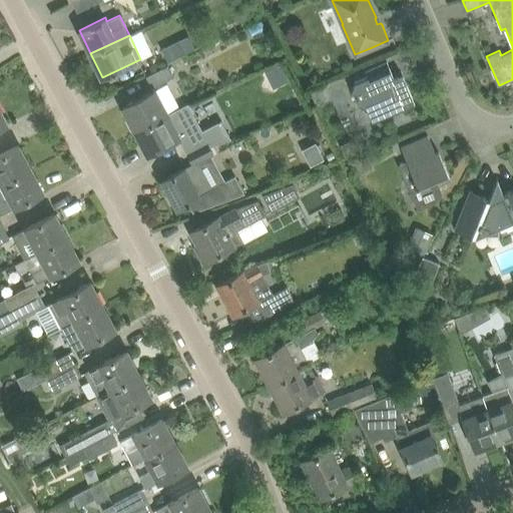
[(181,39),(163,48),(169,60),(187,51),(181,39)]
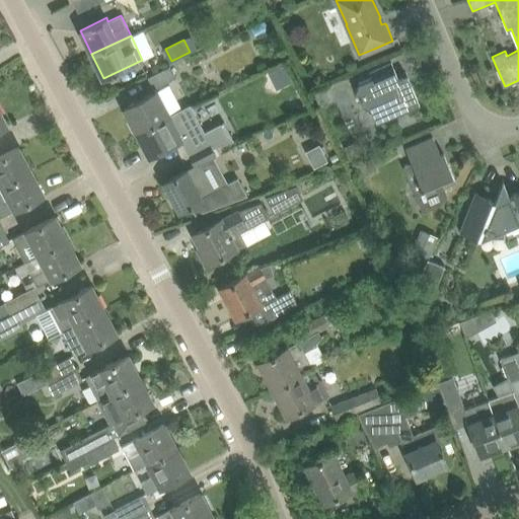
[(372,106),(378,121),(397,113),(420,103),(408,76),(398,79),(391,63),(373,70),(369,72),(372,77),(359,82),(357,89),(361,100),(362,100),(363,104),(370,107),(372,106)]
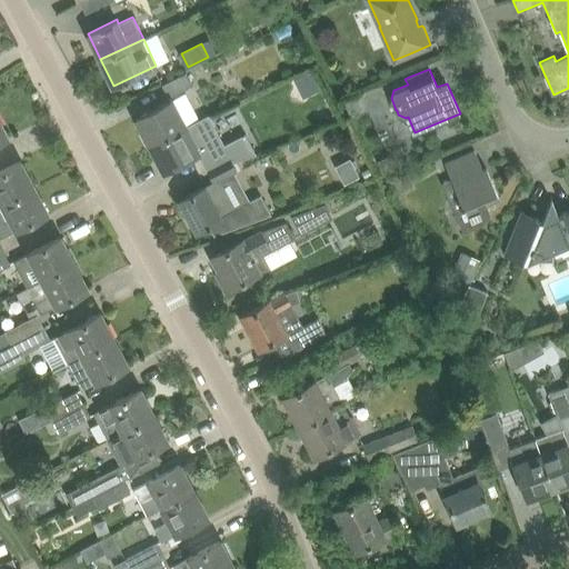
[(185,72),(162,85),(168,97),(191,85),(185,72)]
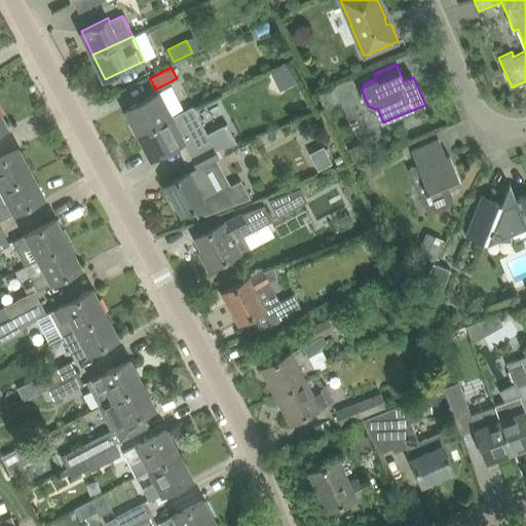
[(139,133),(172,116),(159,92),(126,109),(139,133)]
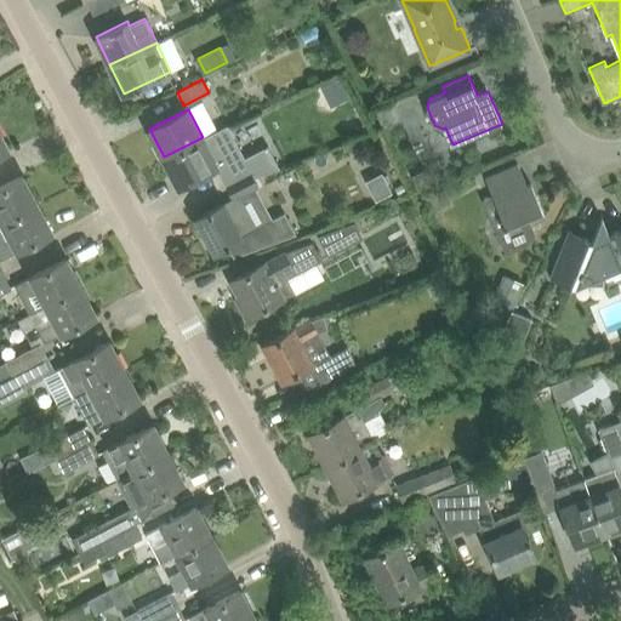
[(203,137),(164,157),(178,186),(217,165),(227,184),(251,171),(227,124),(217,129),(203,137)]
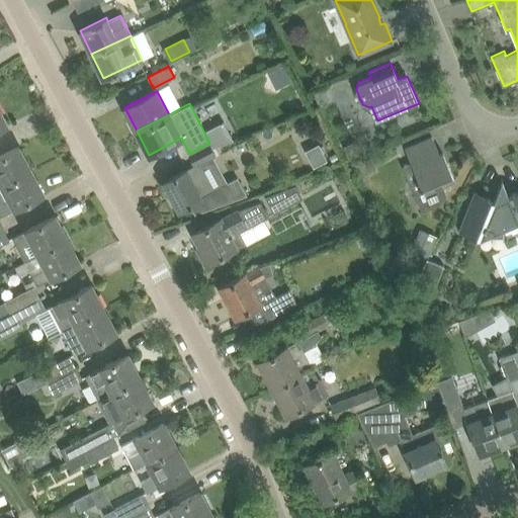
[(414,145),(405,148),(412,166),(424,193),(416,197),(419,205),(428,209),(443,202),(446,194),(443,186),(455,181),(448,164),(443,154),(443,153),(440,154),(432,137),(414,145)]
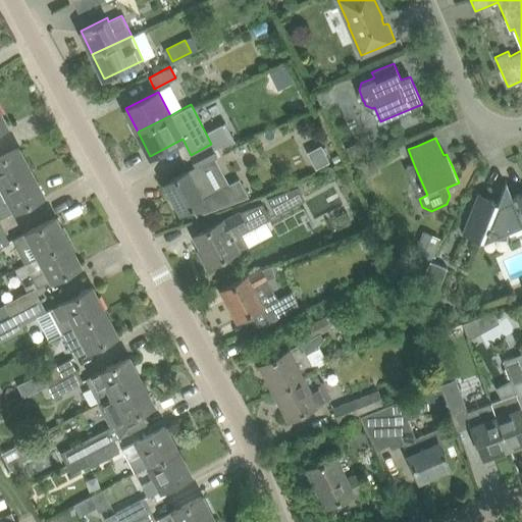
[(164,184),(179,212),(191,206),(197,216),(249,197),(240,179),(216,192),(203,165),(217,158),(211,144),(191,155),(197,167),(188,171),(164,184)]
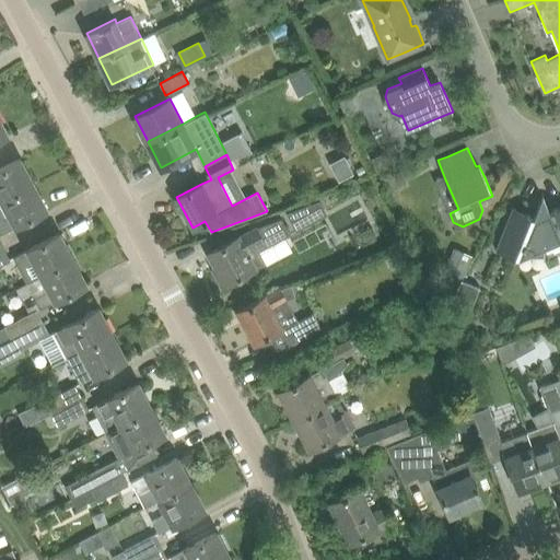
[(0,200),(33,184),(19,158),(0,167),(0,200)]
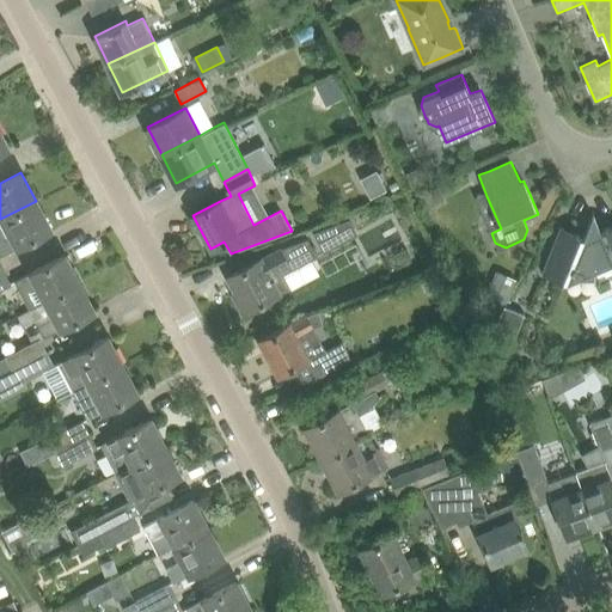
[(0,219),(0,254),(1,256),(23,244),(51,230),(36,201),(0,219)]
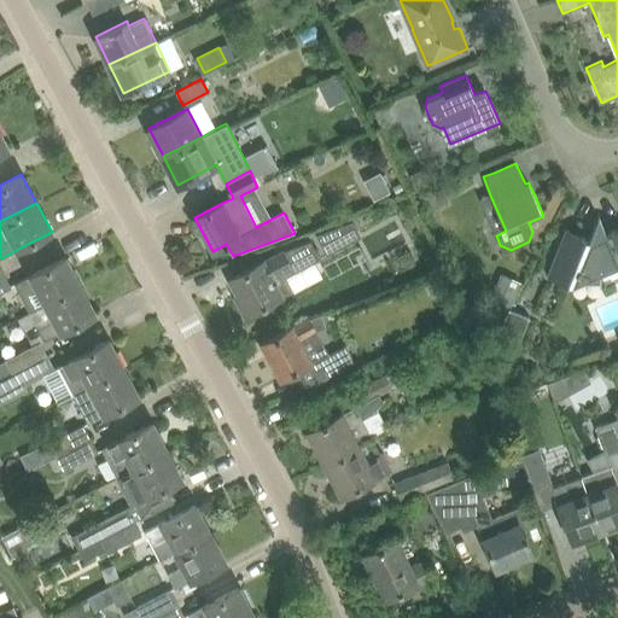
[(566,229),(548,275),(571,285),(575,284),(573,281),(579,274),(600,273),(617,264),(617,227),(606,233),(604,226),(599,216),(595,226),(589,239),(566,229)]
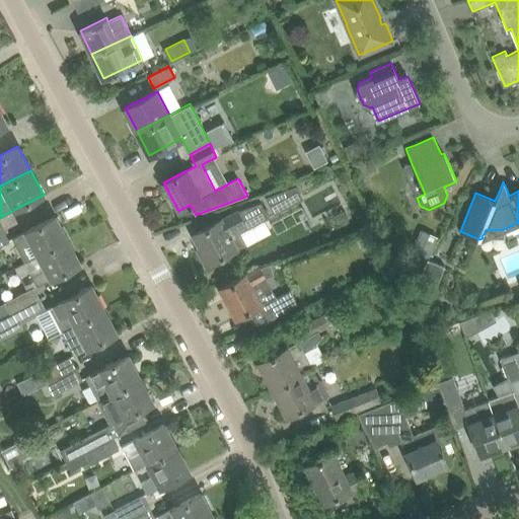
[(296,189),(269,199),(276,213),(301,200),(296,189)]
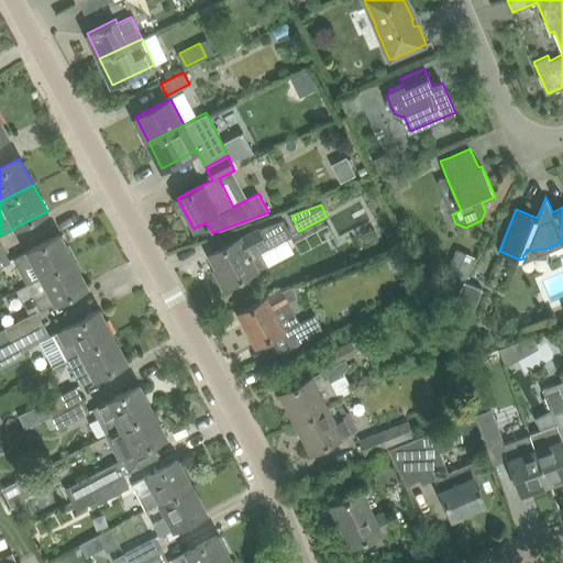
[(216,269),(224,287),(256,269),(266,264),(257,247),(265,243),(267,247),(291,234),(283,219),(258,229),(239,239),(210,254),(218,268),(216,269)]
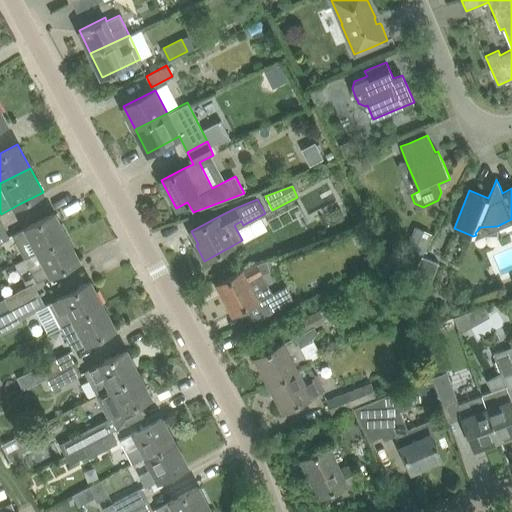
[(66,236),(53,213),(12,235),(24,258),(37,251),(66,236)]
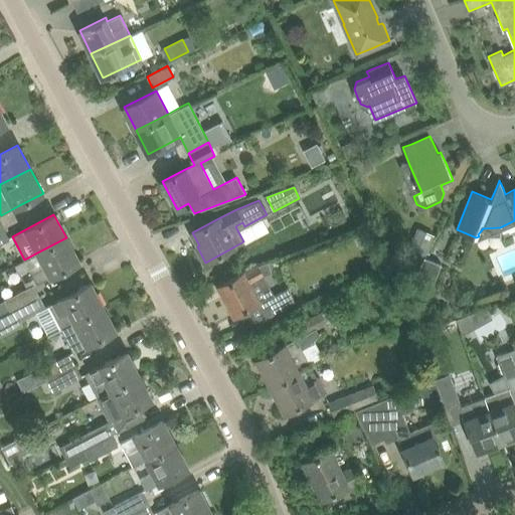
[(0,228),(0,243),(9,238),(3,227),(0,228)]
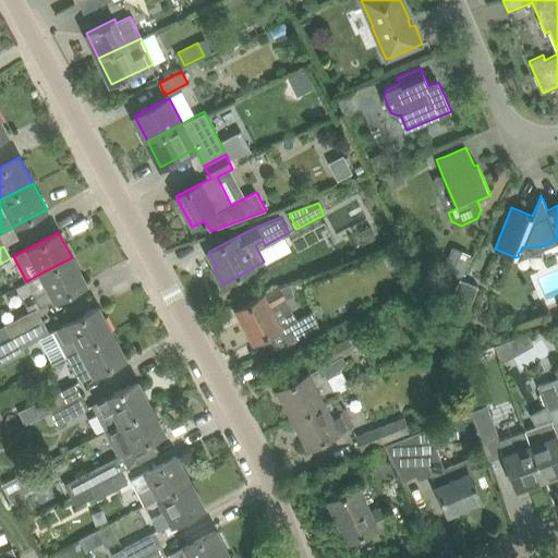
[(445,269),(462,277),(472,255),(455,247),(445,269)]
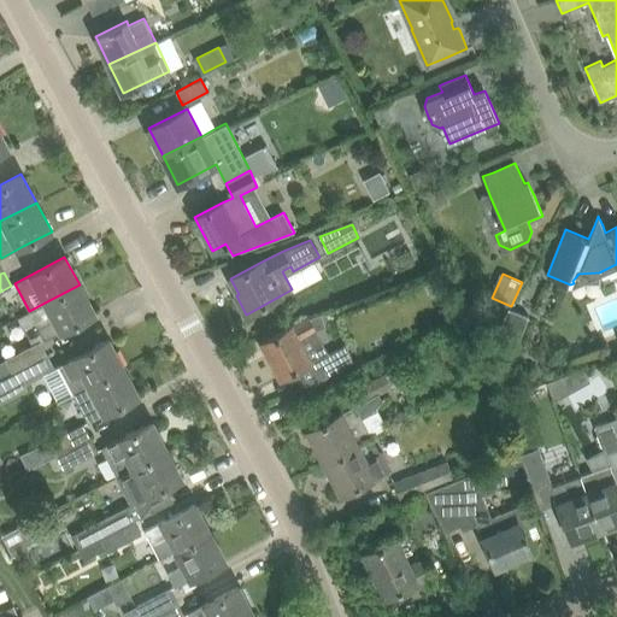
[(80,285),(45,303),(29,311),(45,340),(94,313),(80,285)]
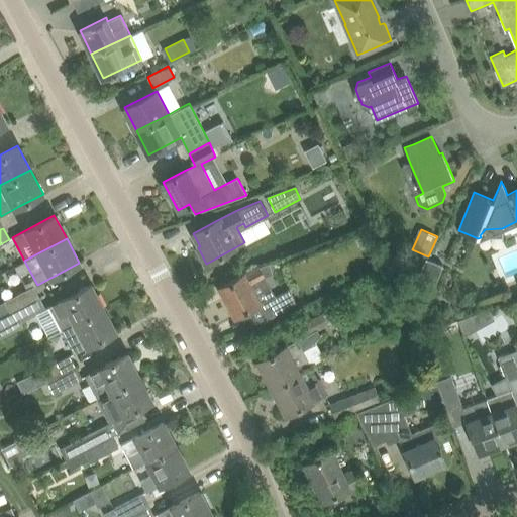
[(444,265),(428,257),(419,278),(434,291),(444,265)]
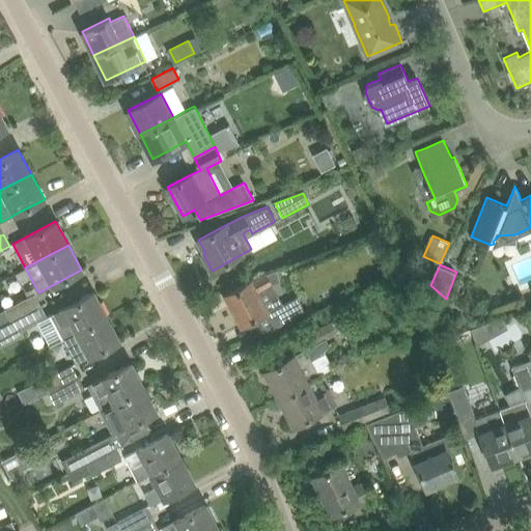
[(256,292),(270,285),(279,280),(275,269),(250,282),(250,281),(245,284),(225,295),(241,325),(255,316),(266,311),(256,292)]
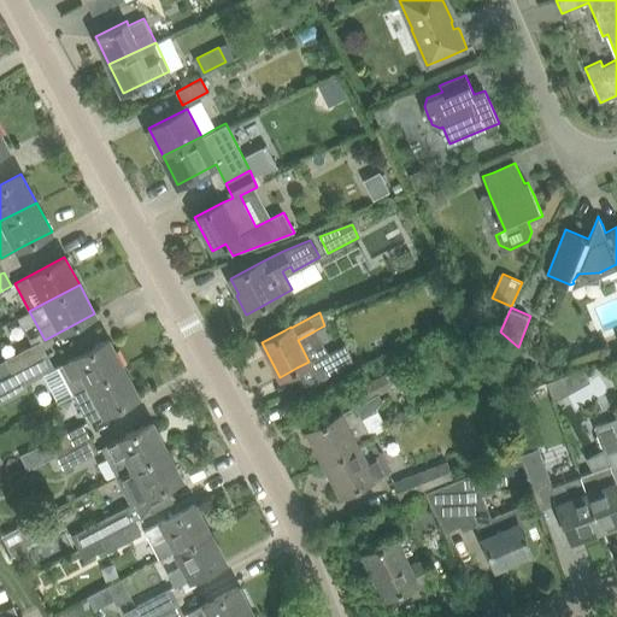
[(45,372),(42,374),(58,404),(75,394),(123,368),(106,339),(80,353),(58,364),(59,365),(54,368),(45,372)]
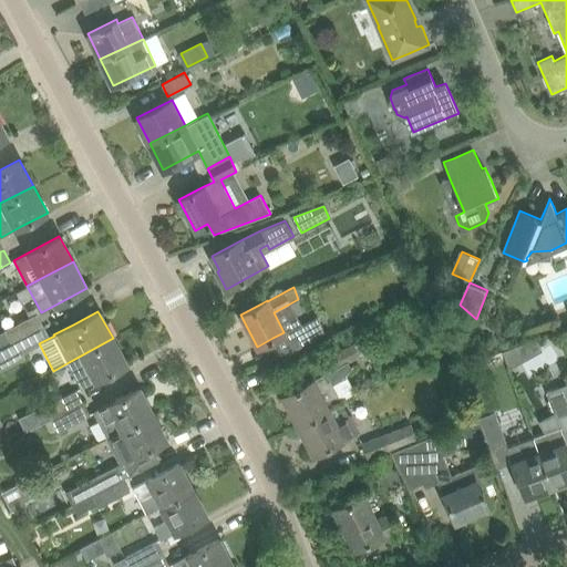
[(12,342),(43,327),(38,315),(7,330),(12,342)]
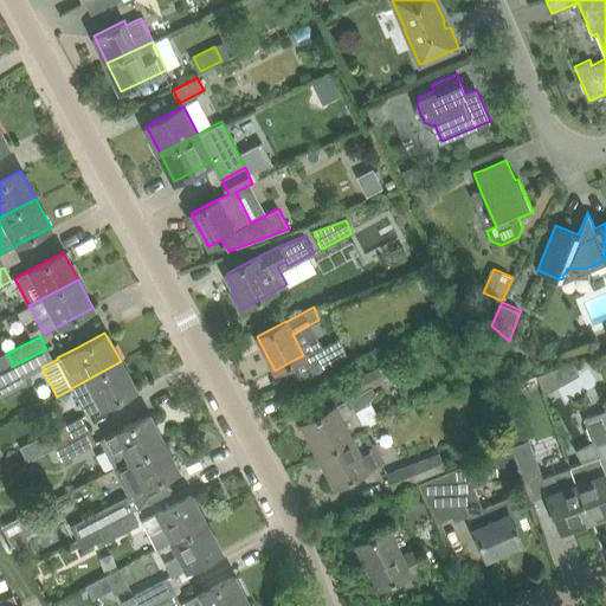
[(339,339),(315,350),(326,368),(347,355),(339,339)]
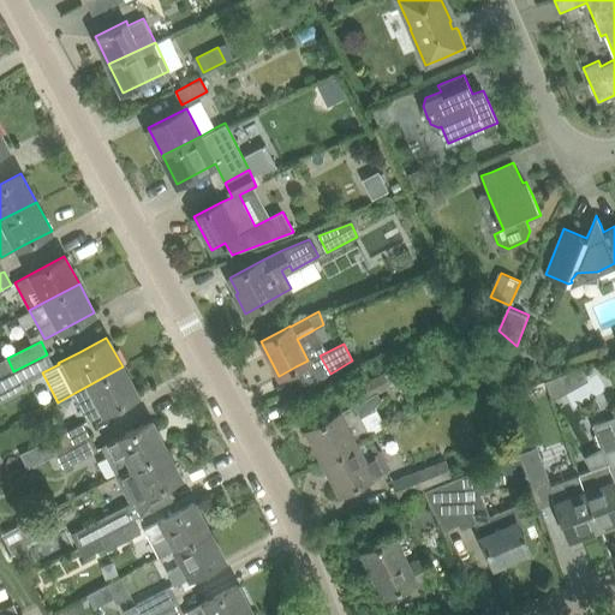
[(24,382),(54,366),(47,354),(13,371),(0,378),(0,401),(28,388),(24,382)]
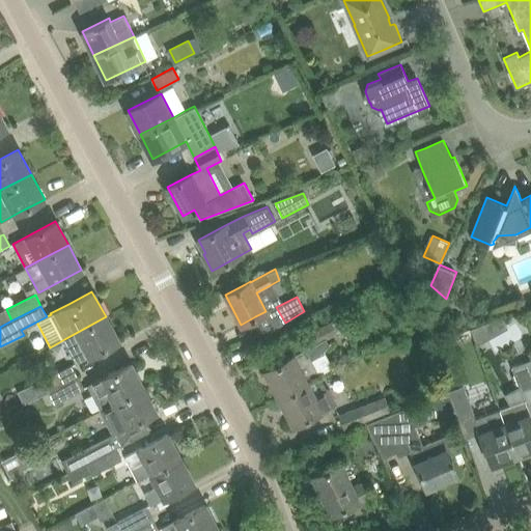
[(119,340),(106,316),(64,339),(78,362),(119,340)]
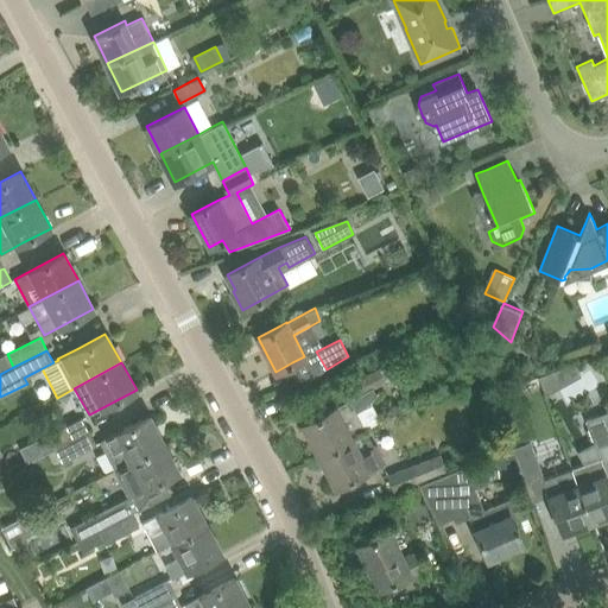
[(544,375),(553,404),(582,393),(572,365),(544,375)]
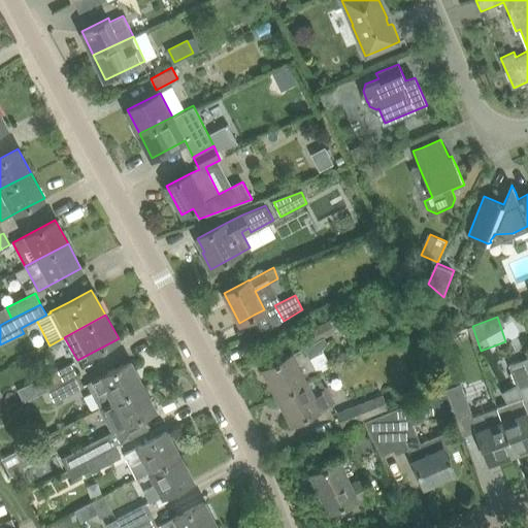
[(329,321),(305,333),(309,342),(334,330),(329,321)]
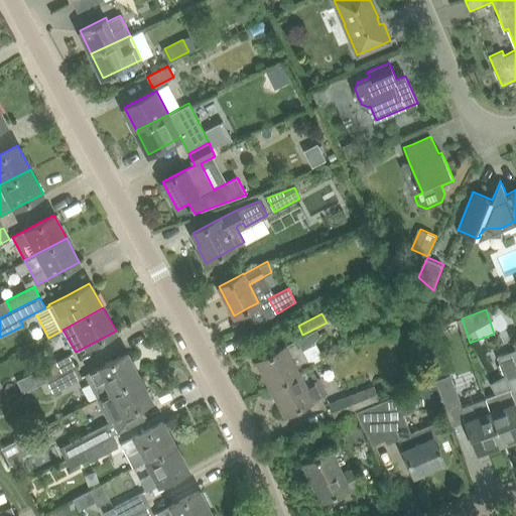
[(277,349),(258,360),(272,386),(298,372),(311,366),(304,353),(314,340),(319,334),(316,329),(297,339),(284,346),(277,349)]
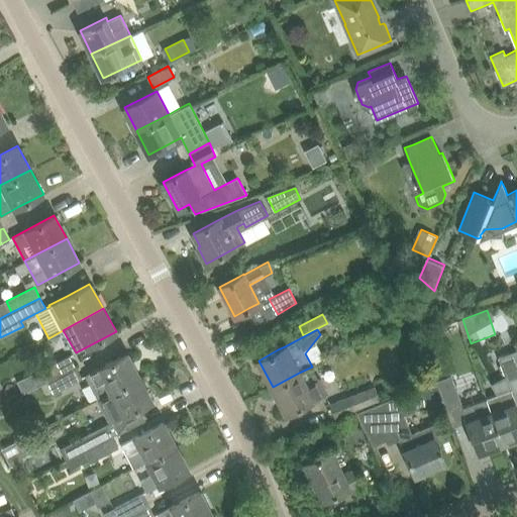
[(516,384),(516,363),(513,351),(498,356),(506,378),(491,384),(495,395),(487,398),(503,442),(516,437),(516,403),(515,398),(514,399),(510,387),(516,384)]
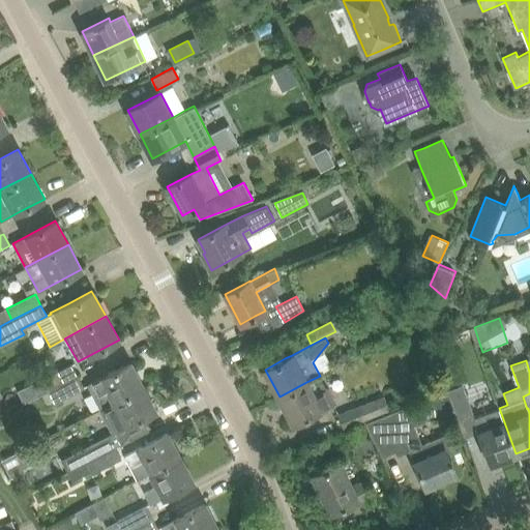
[(106,375),(87,384),(99,408),(114,402),(143,386),(130,362),(106,375)]
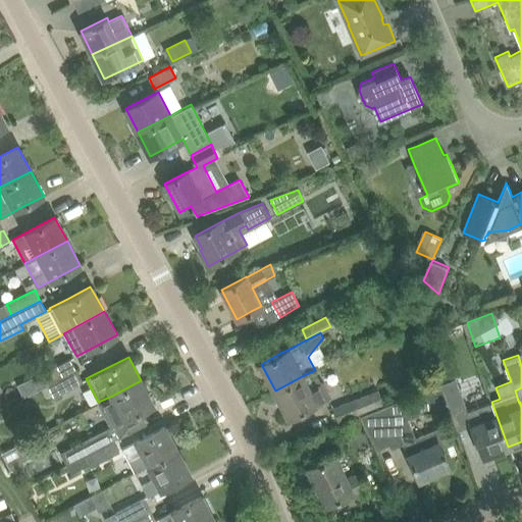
[(76,370),(70,359),(43,373),(49,384),(76,370)]
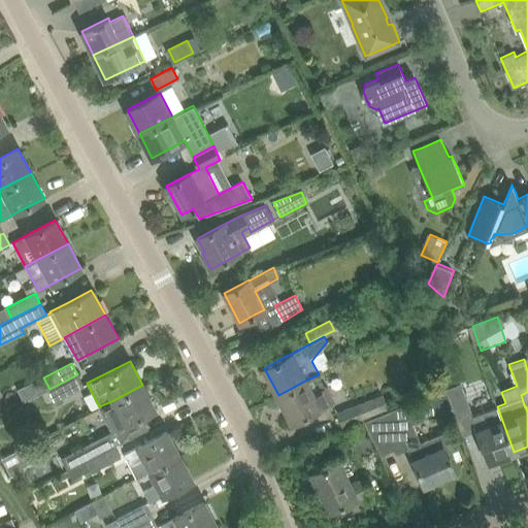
[(50,389),(56,400),(84,386),(77,374),(50,389)]
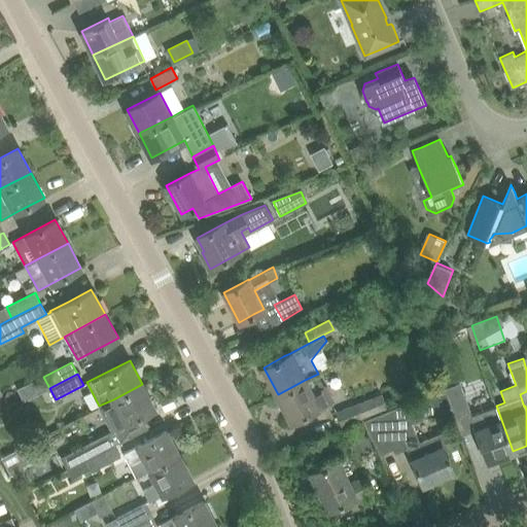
[(305,380),(278,394),(292,422),(312,411),(319,408),(319,407),(332,400),(318,374),(305,380)]
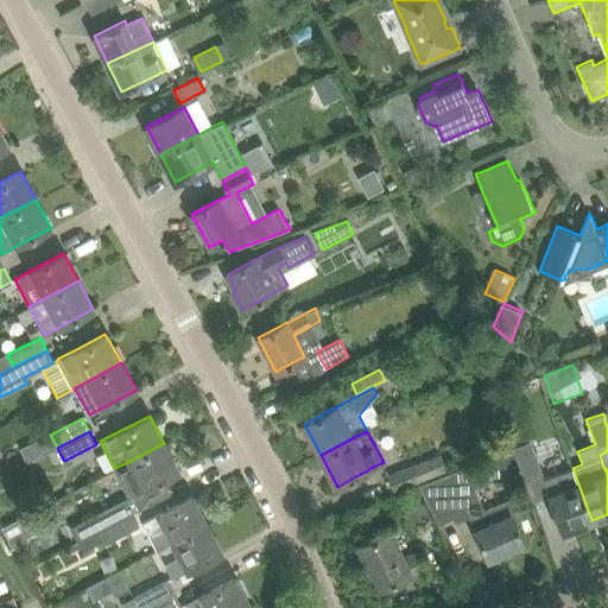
[(591,520),(572,468),(542,479),(529,441),(513,447),(533,501),(549,495),(562,531),(591,520)]
